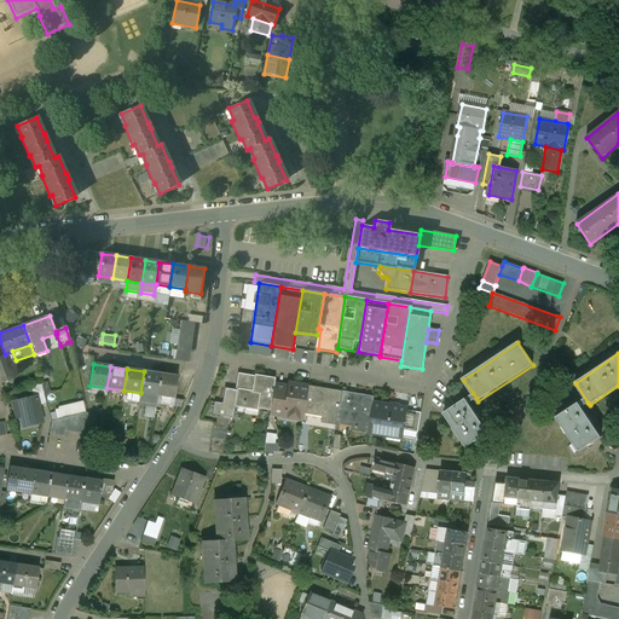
[(161,374),(144,371),(140,393),(157,397),(161,374)]
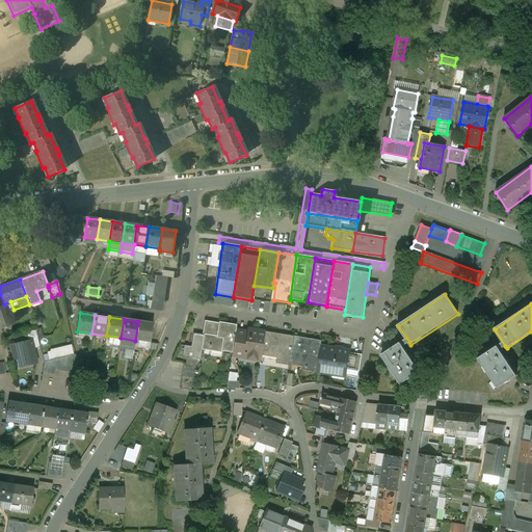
[(153,323),(138,321),(135,341),(142,342),(143,339),(151,340),(153,323)]
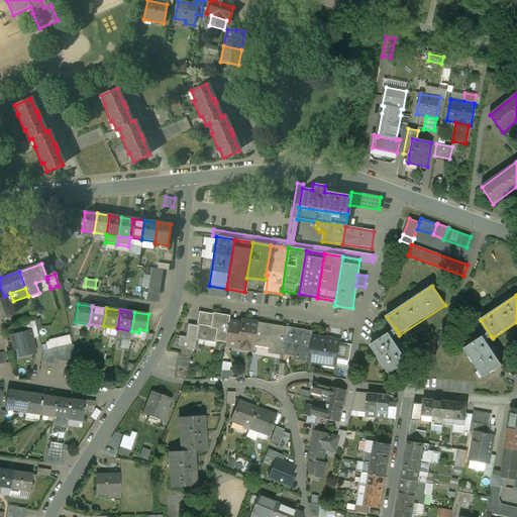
[(229,317),(213,314),(213,315),(200,313),(197,326),(196,336),(206,338),(215,339),(215,340),(225,342),(225,341),(228,323),(229,317)]
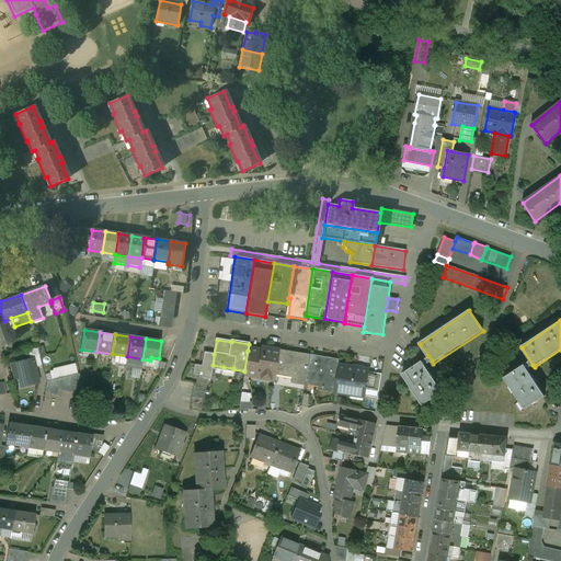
[(37,347),(26,352),(29,361),(33,359),(34,368),(42,367),(37,347)]
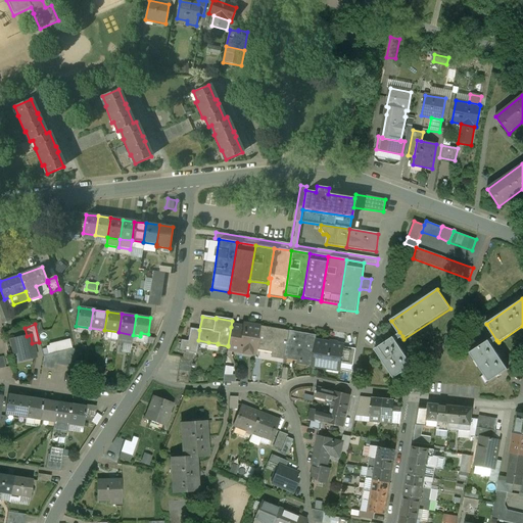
[(259,327),(243,325),(243,329),(231,327),(228,345),(239,347),(239,349),(255,351),(256,347),(259,327)]
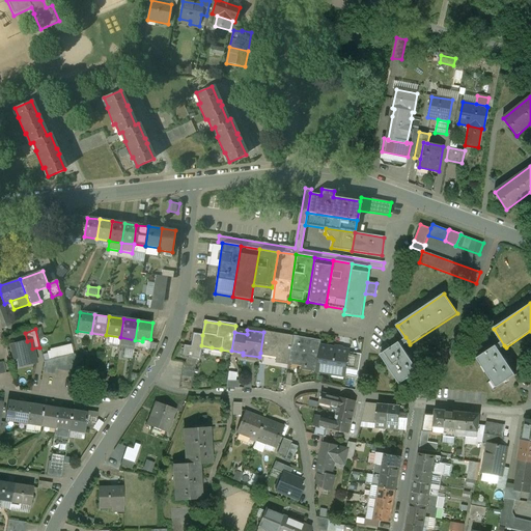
[(292,337),(263,332),(260,353),(278,356),(277,361),(288,363),(288,361),(292,337)]
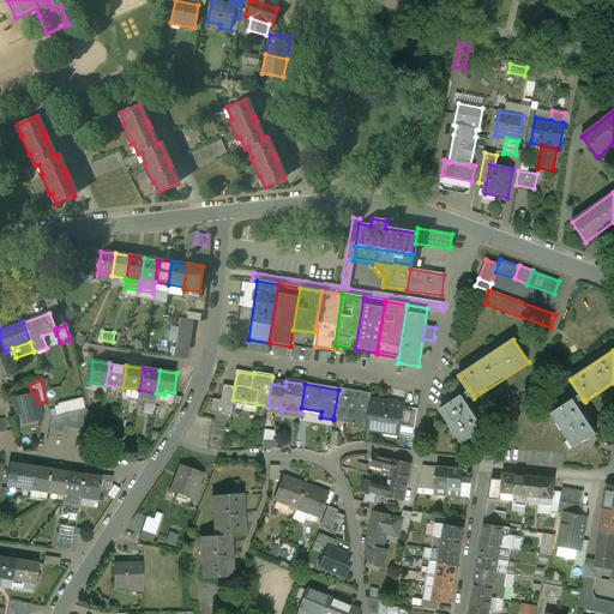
[(221,401),(212,399),(210,413),(230,416),(233,399),(234,387),(223,385),(221,401)]
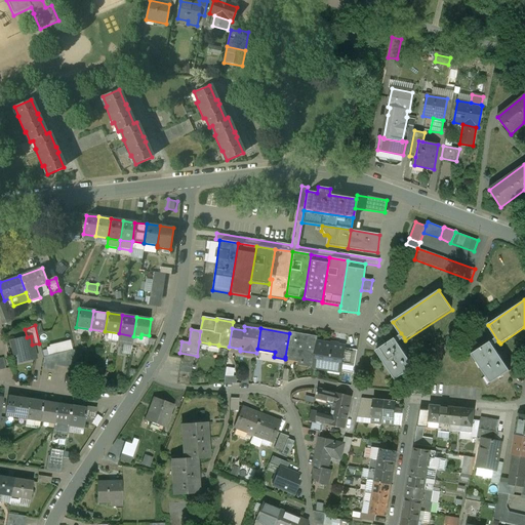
[(133,336),(119,333),(118,342),(132,345),(133,336)]
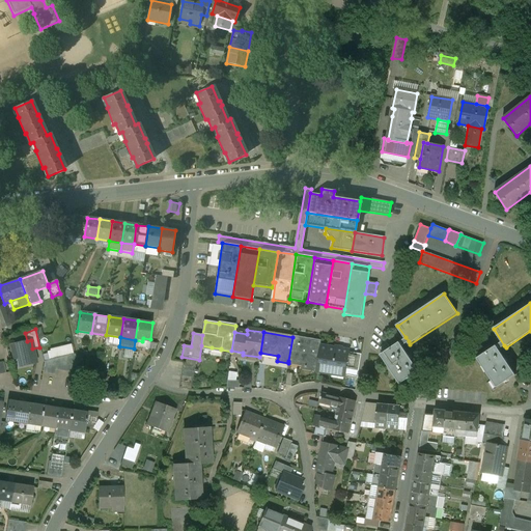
[(322,341),(292,337),(288,361),(305,363),(305,368),(316,370),(320,345),(322,341)]
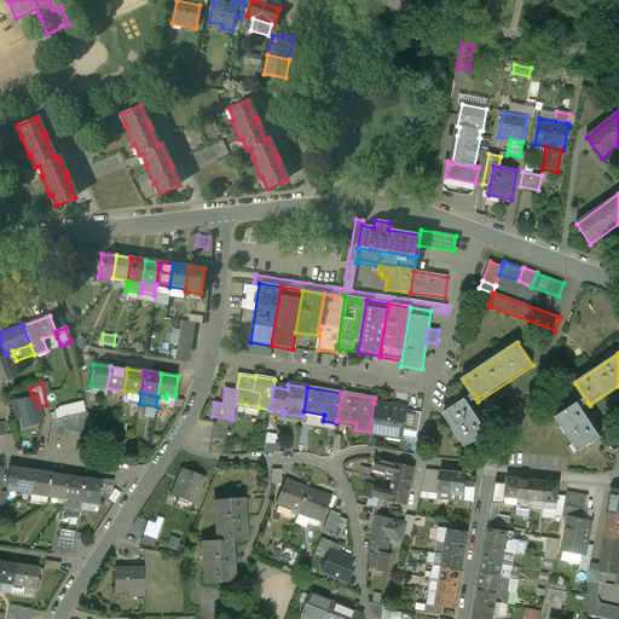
[(489,433),(469,404),(476,398),(473,393),(443,414),(466,447),(489,433)]
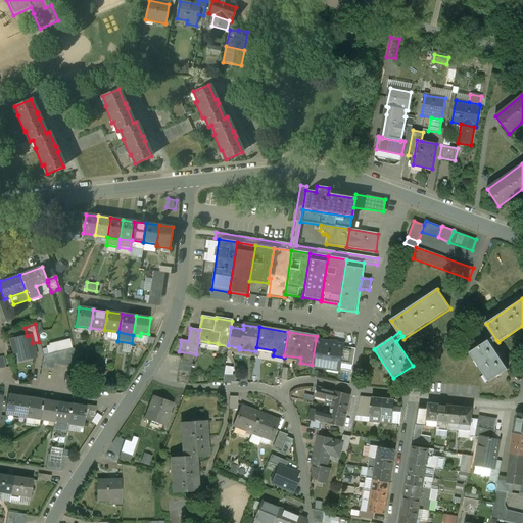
[(27,336),(11,340),(14,353),(18,352),(20,361),(35,358),(32,343),(31,335),(27,336)]
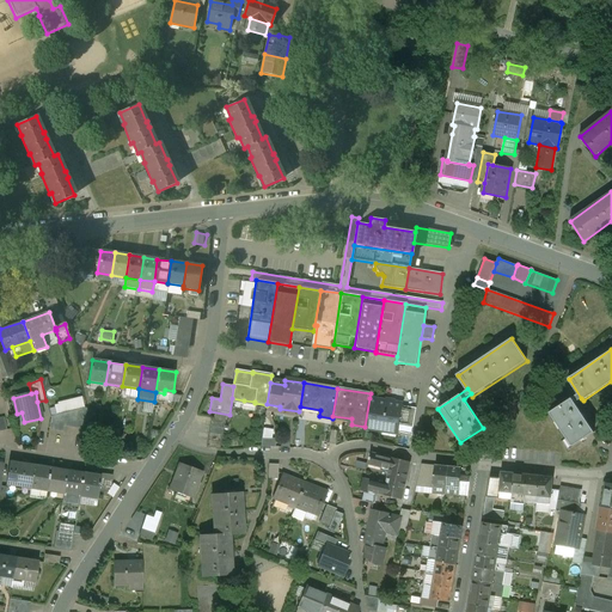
[(579,393),(550,414),(573,447),(594,432),(575,403),(581,398),(579,393)]
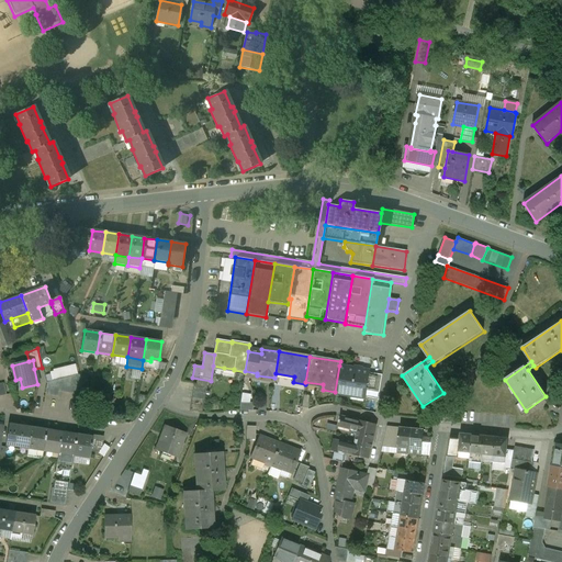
[(75,366),(54,371),(55,372),(51,373),(52,381),(54,381),(60,380),(67,378),(72,377),(77,375),(75,366)]
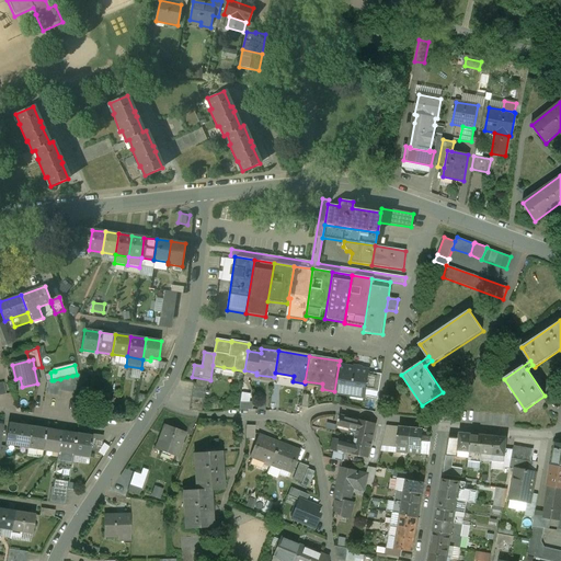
[(369,370),(339,365),(335,388),(365,393),(369,370)]
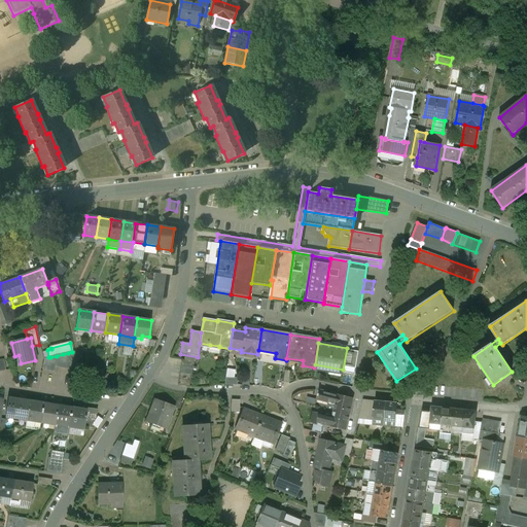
[(219,346),(210,345),(209,351),(210,352),(217,353),(218,352),(219,347),(219,346)]
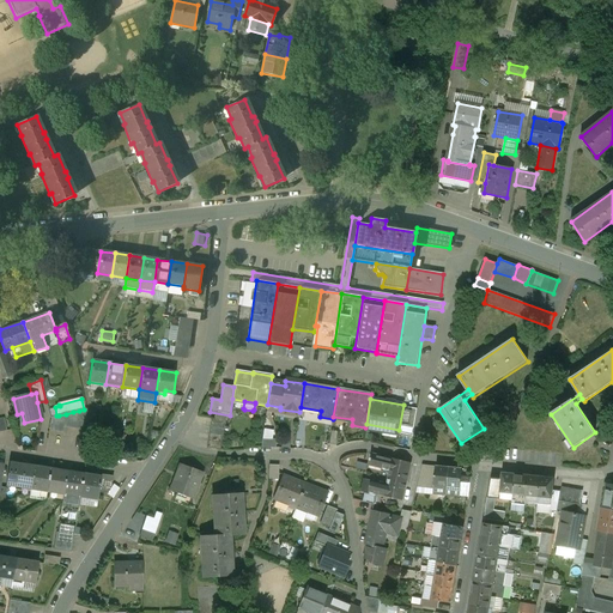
[(417,410),(408,407),(405,428),(414,429),(417,410)]
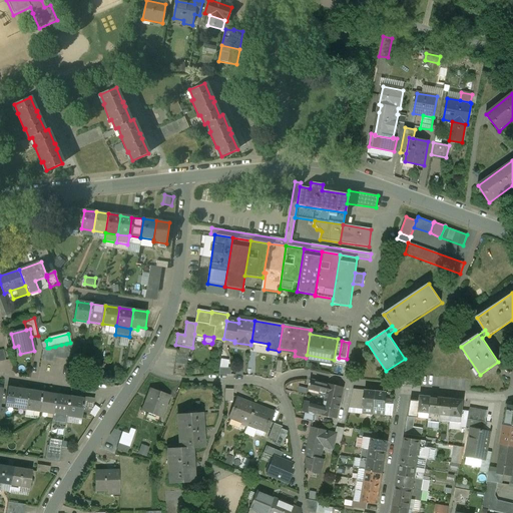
[(70,343),(66,344),(64,360),(70,361),(73,342),(70,343)]
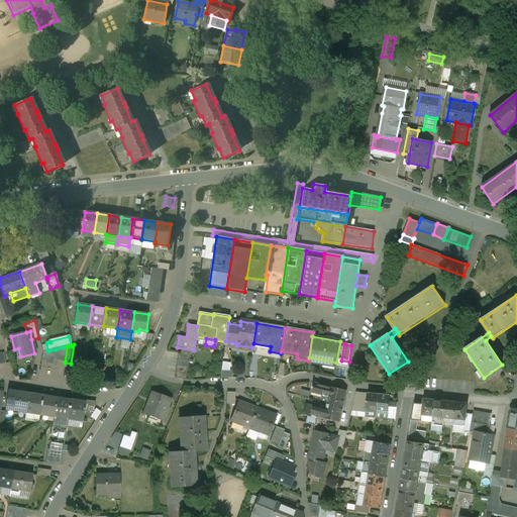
[(56,349),(49,350),(47,365),(53,366),(54,360),(56,349)]
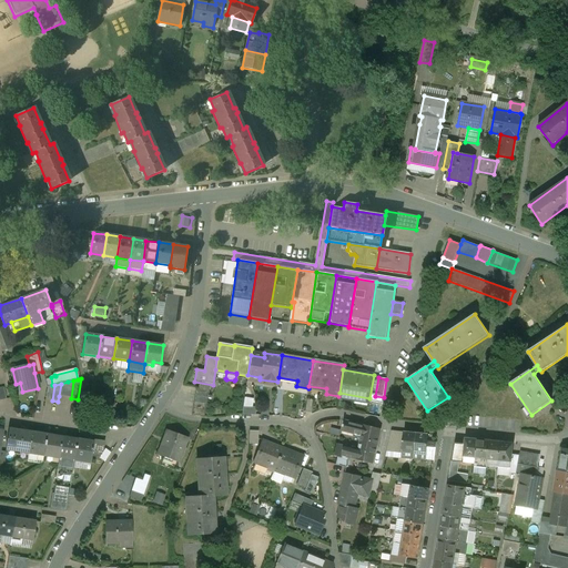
[(364,426),(345,422),(344,425),(343,425),(343,427),(344,427),(343,432),(362,436),(364,426)]
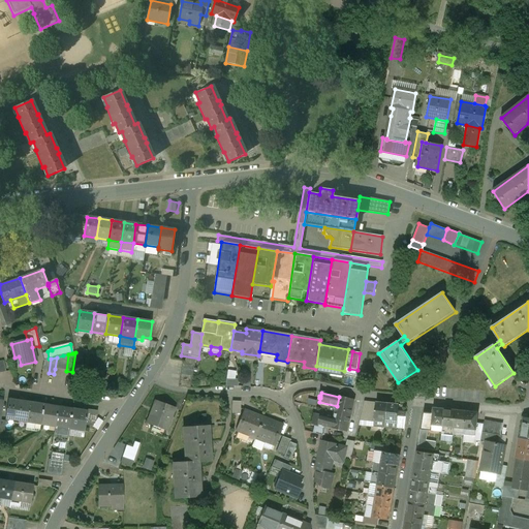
[(354,400),(339,396),(339,397),(337,406),(336,412),(351,415),(354,400)]
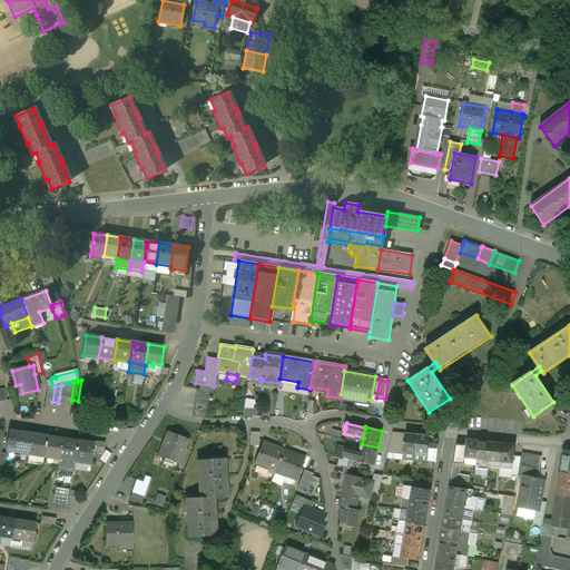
[(32,434),(10,431),(7,451),(29,454),(32,434)]
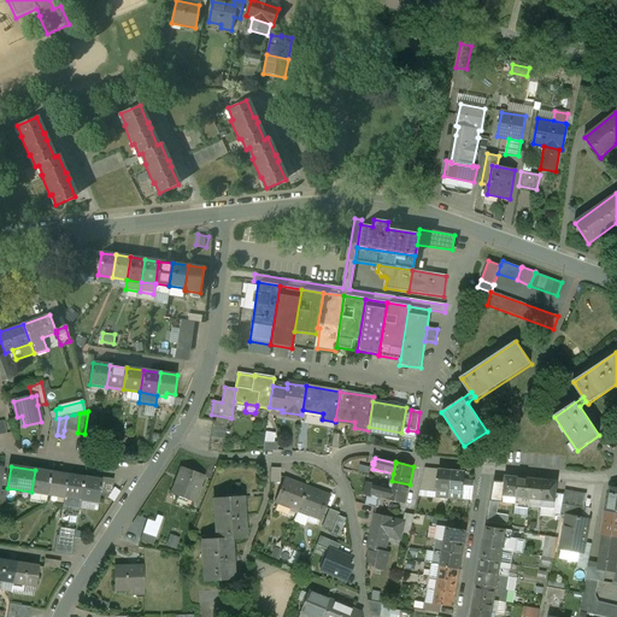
[(281,469),(271,468),(270,482),(281,482),(281,469)]
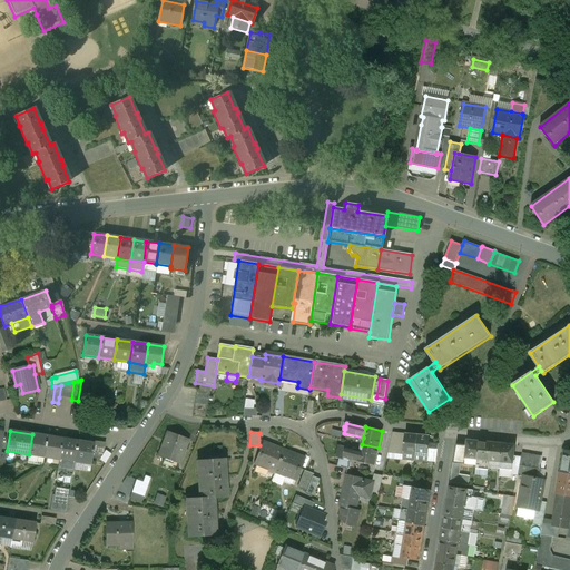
[(405,434),(393,432),(387,452),(403,455),(404,453),(405,434)]
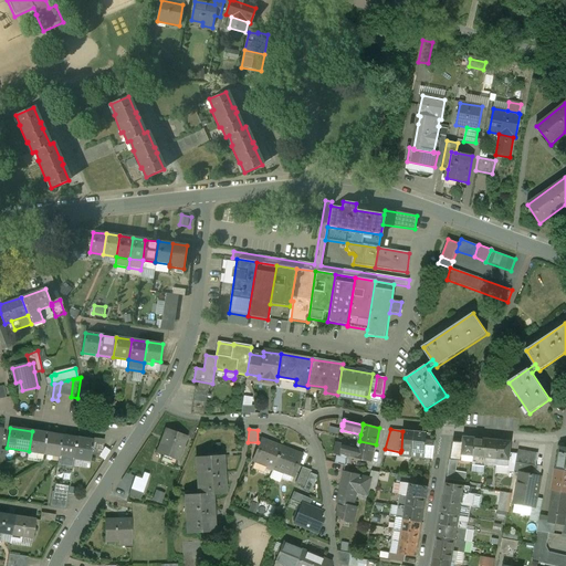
[(187,438),(166,430),(157,453),(178,461),(187,438)]
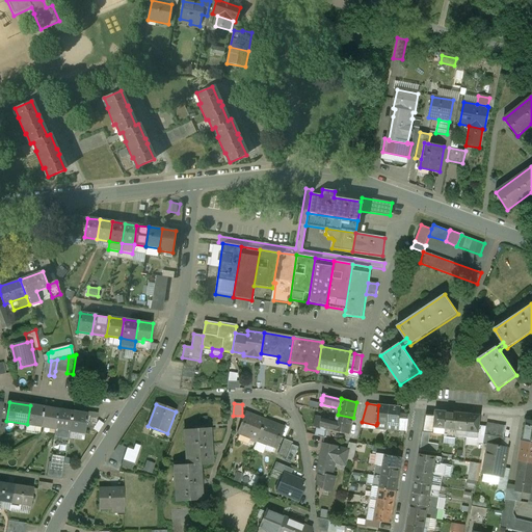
[(44,407),(30,405),(27,424),(41,427),(44,407)]
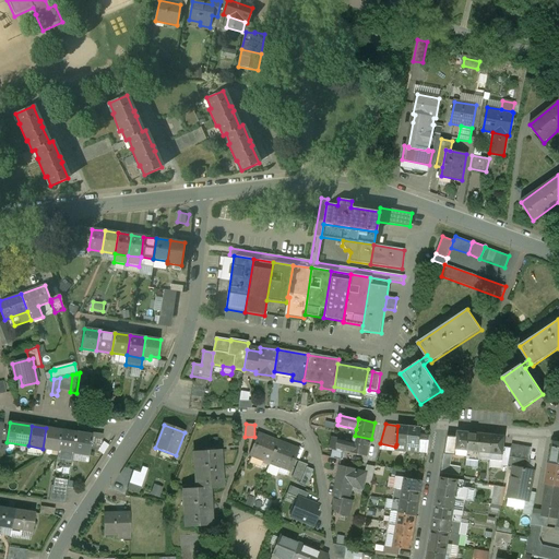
[(409,427),(397,426),(396,444),(408,445),(409,427)]
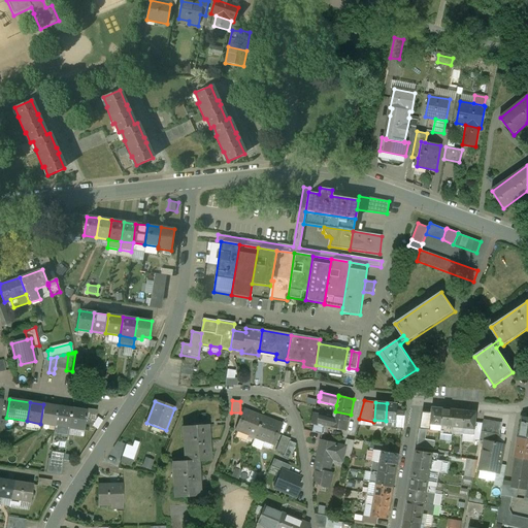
[(399,404),(387,403),(386,421),(397,422),(398,410),(399,404)]
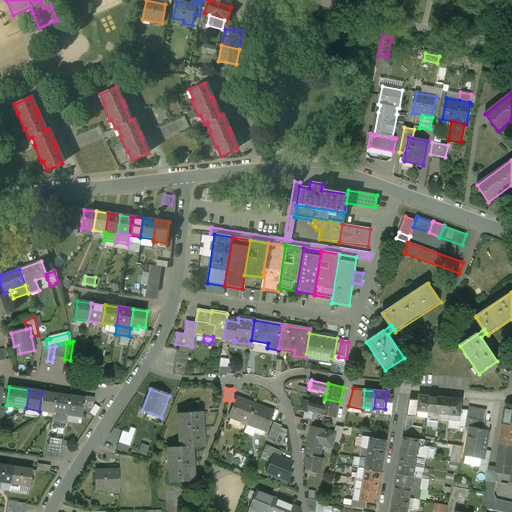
[(56,394),(42,392),(39,411),(53,413),(56,394)]
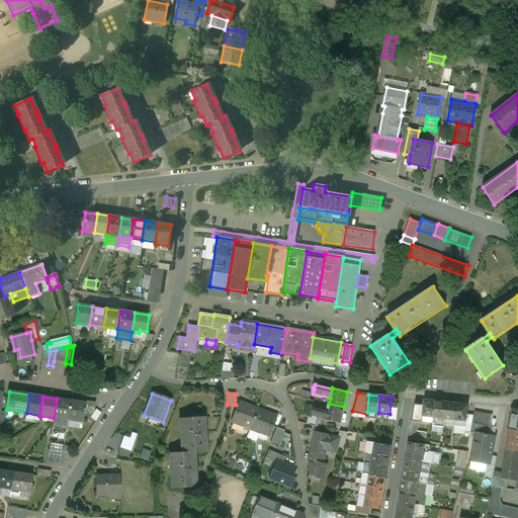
[(71,401),(57,399),(54,418),(68,420),(71,401)]
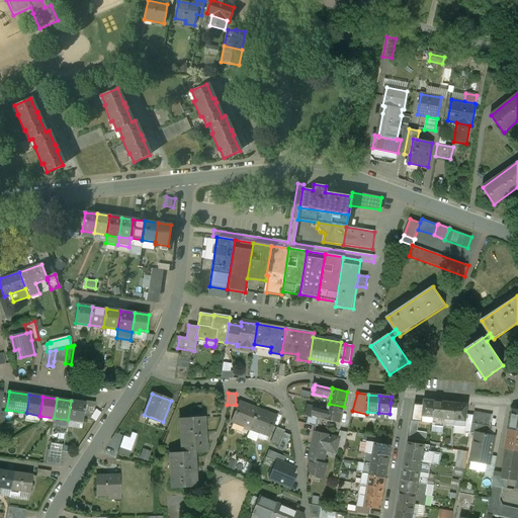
[(79,400),(79,402),(71,401),(68,420),(82,422),(83,416),(90,417),(91,415),(92,415),(93,412),(94,413),(95,403),(79,400)]
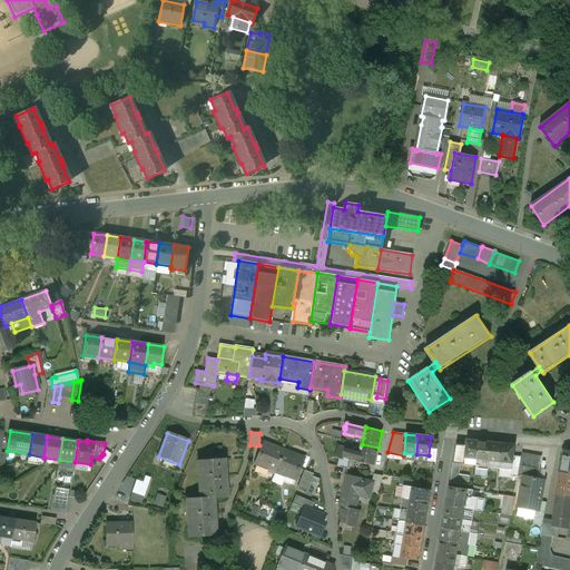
[(480,441),(467,440),(467,448),(465,459),(478,460),(480,441)]
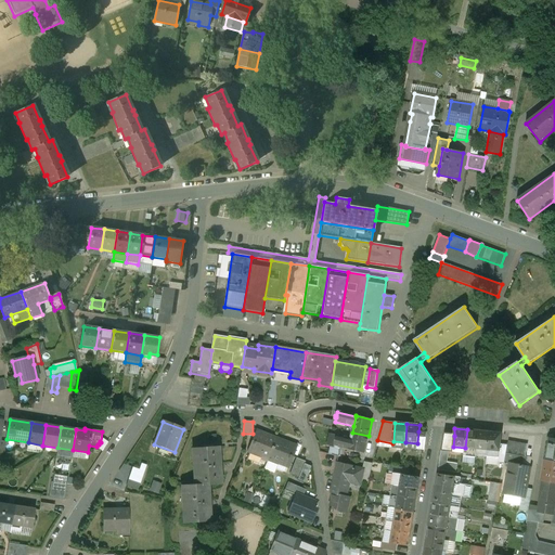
[(478,430),(467,429),(465,448),(476,449),(478,430)]
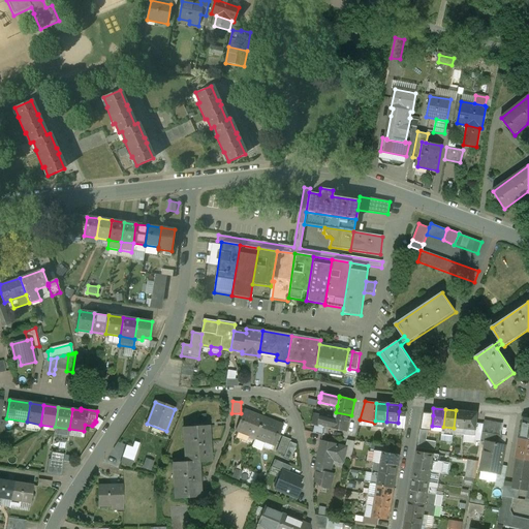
[(263,417),(247,410),(243,419),(238,431),(249,436),(250,434),(256,436),(263,417)]
